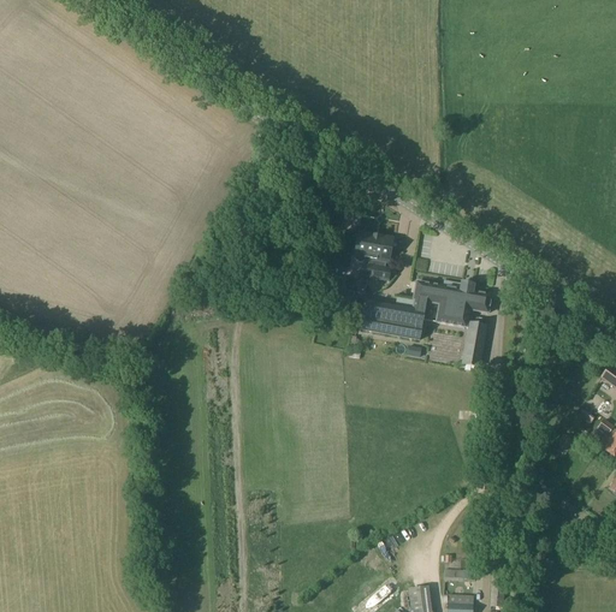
[(372,257),(377,233),(359,230),(354,254),(369,256),(372,257)]
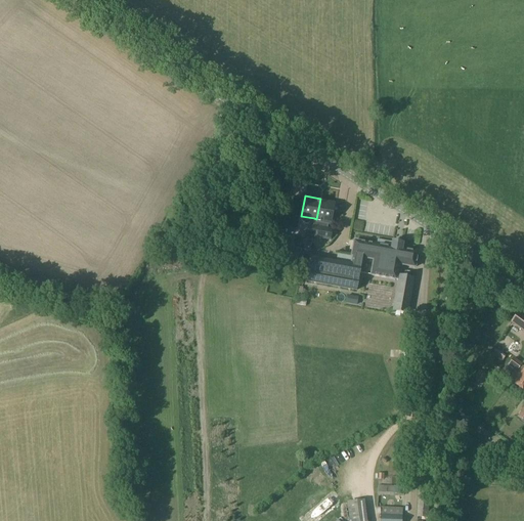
[(316,219),(314,218),(312,224),(310,233),(330,236),(331,227),(326,227),(328,221),(330,221),(334,202),(320,199),(316,219)]
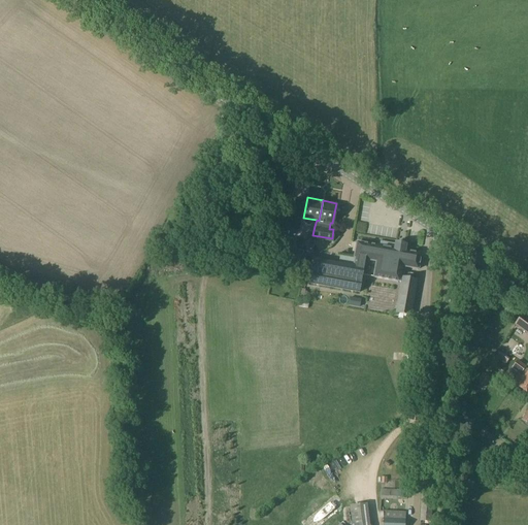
[(366,212),(367,202),(360,201),(359,211),(366,212)]
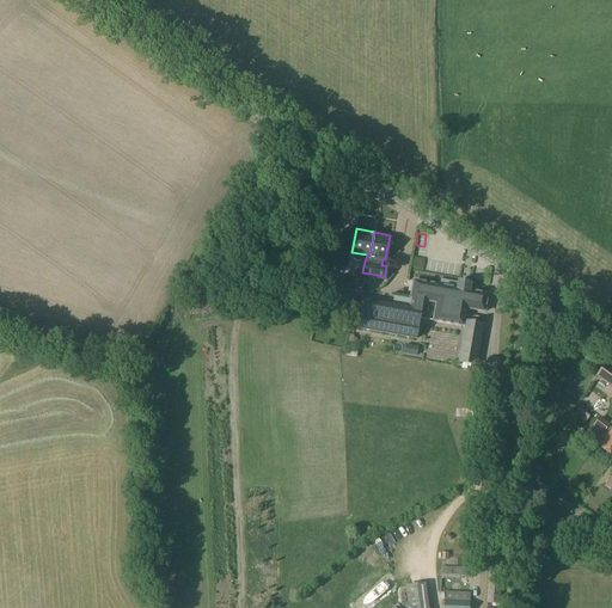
[(434,260),(447,263),(448,256),(435,253),(434,260)]
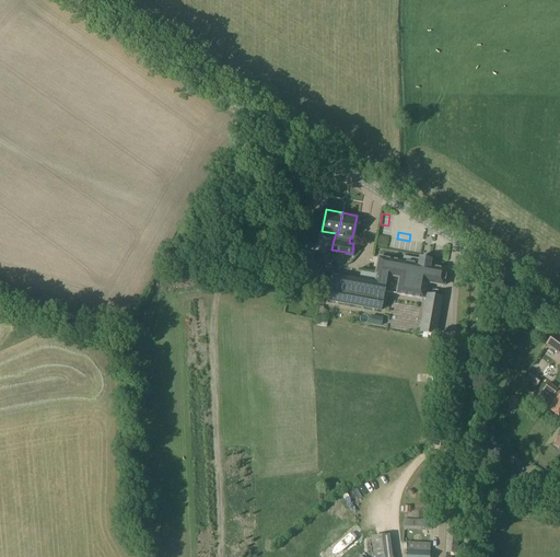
[(304,250),(306,240),(295,239),(292,258),(293,258),(307,262),(314,263),(314,262),(312,262),(314,252),(304,250)]
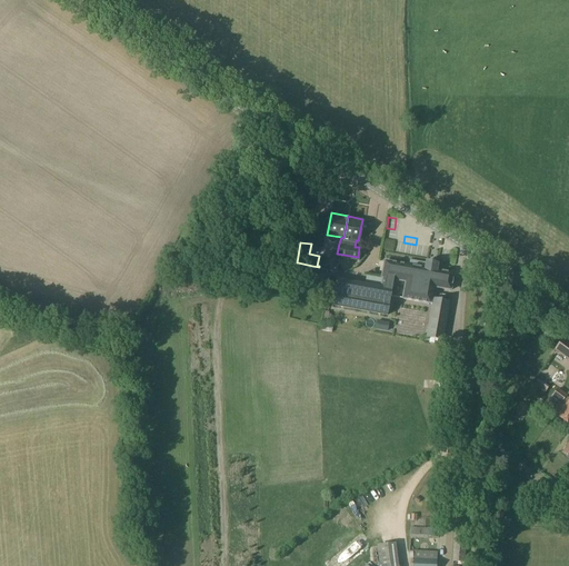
[(337,276),(332,303),(387,313),(393,277),(406,279),(402,296),(411,297),(432,301),(435,297),(437,285),(450,288),(453,271),(436,268),(437,262),(410,257),(409,262),(385,258),(381,275),(366,272),(365,280),(337,276)]
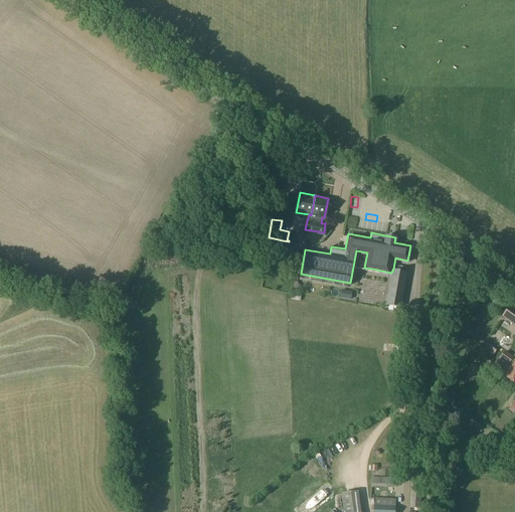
[(399,306),(405,271),(393,269),(391,273),(386,303),(399,306)]
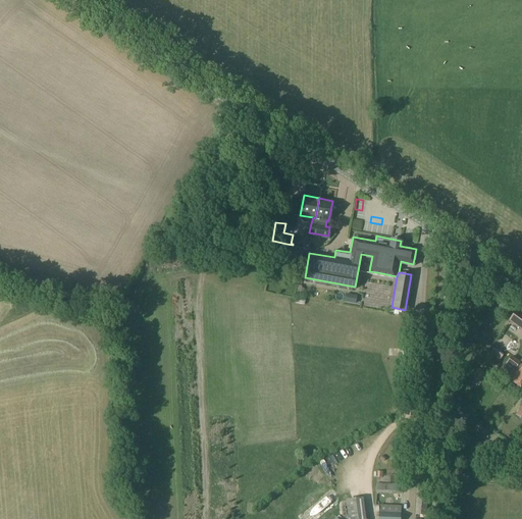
[(471,283),(467,279),(460,288),(465,292),(470,284),(471,283)]
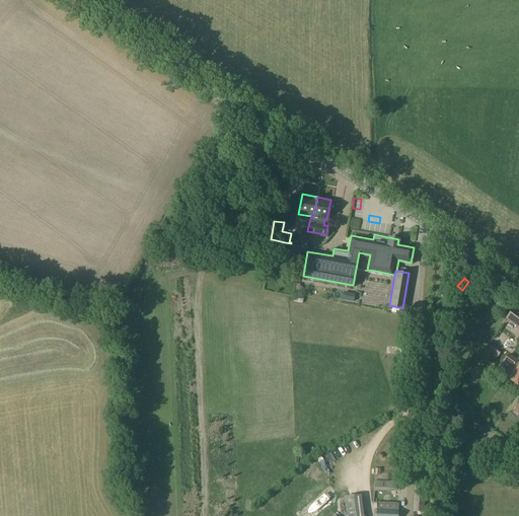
[(452,299),(442,298),(442,306),(452,306),(452,299)]
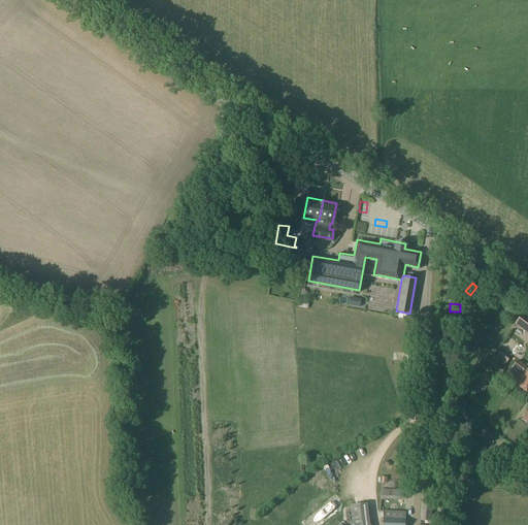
[(527,331),(527,316),(522,312),(515,322),(527,331)]
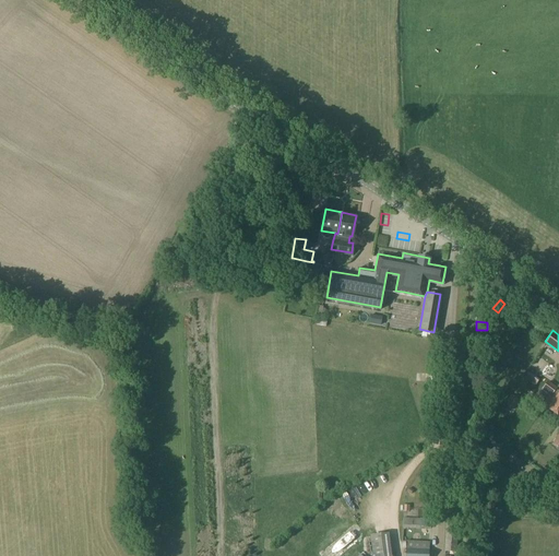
[(558,401),(552,397),(542,388),(535,398),(535,400),(542,404),(544,404),(545,403),(547,404),(546,405),(558,414),(558,401)]
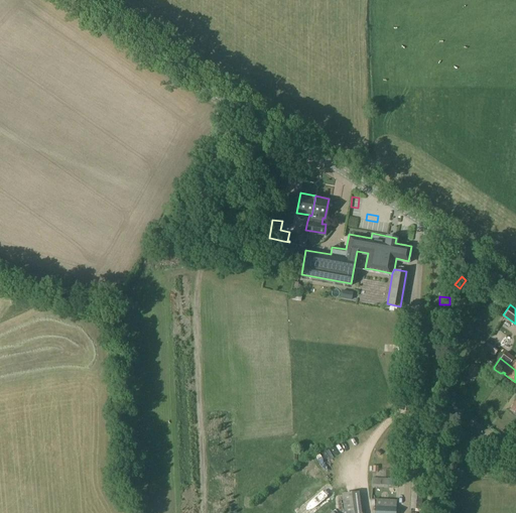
[(471,379),(474,376),(480,368),(471,362),(463,373),(471,379)]
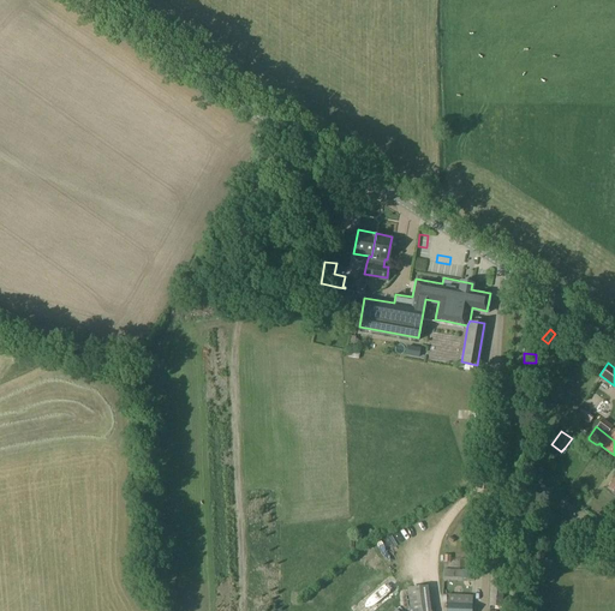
[(430,497),(419,497),(419,507),(430,505),(430,497)]
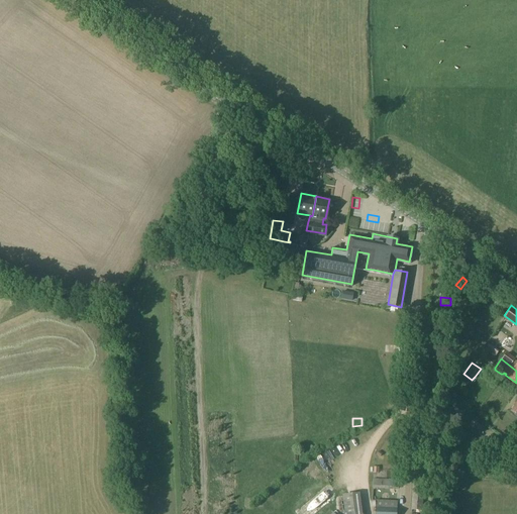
[(373,477),(372,486),(397,487),(397,478),(373,477)]
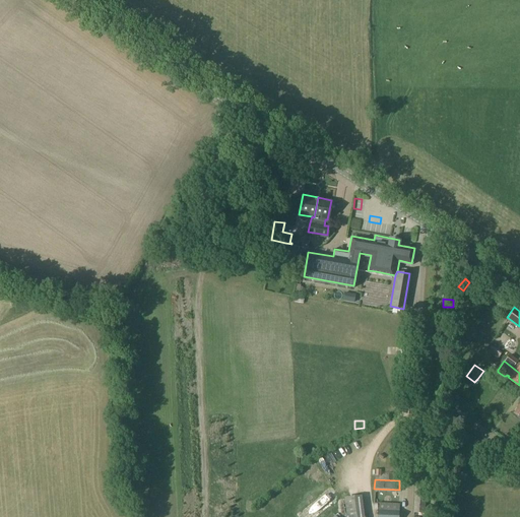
[(425,511),(426,480),(414,479),(412,511),(425,511)]
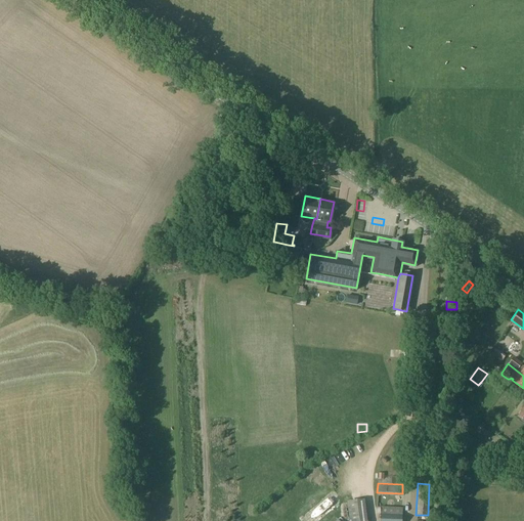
[(365,520),(362,497),(348,500),(351,520),(365,520)]
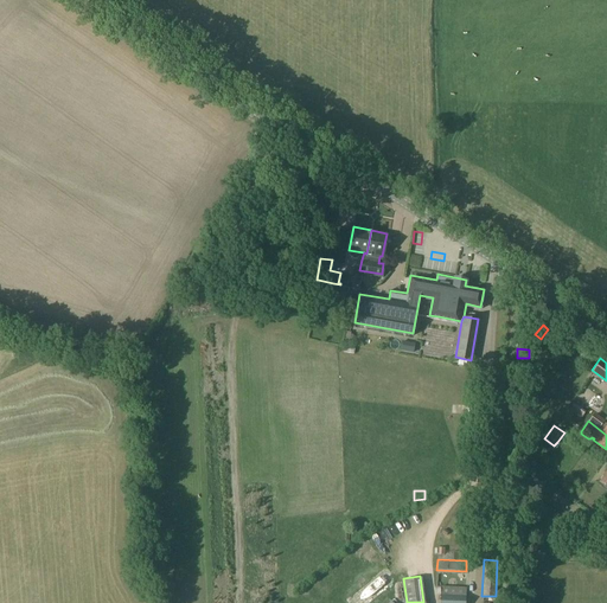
[(465,602),(466,594),(464,594),(465,585),(441,584),(440,592),(439,592),(439,602),(465,602)]
